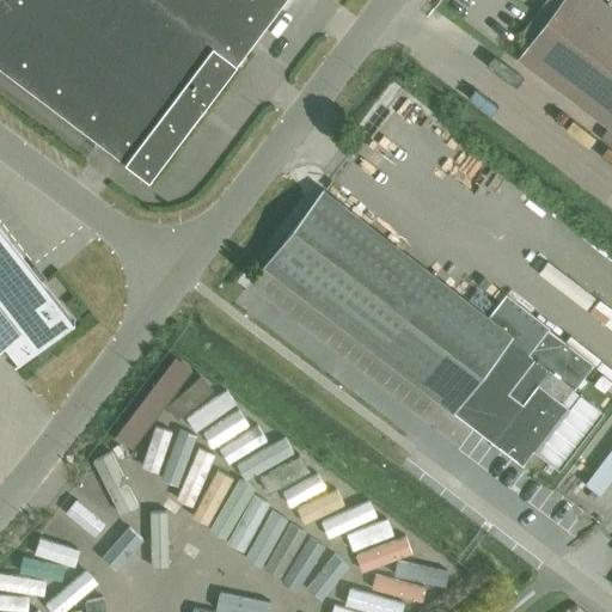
[(0,0),(0,68),(148,182),(285,0),(0,0)]
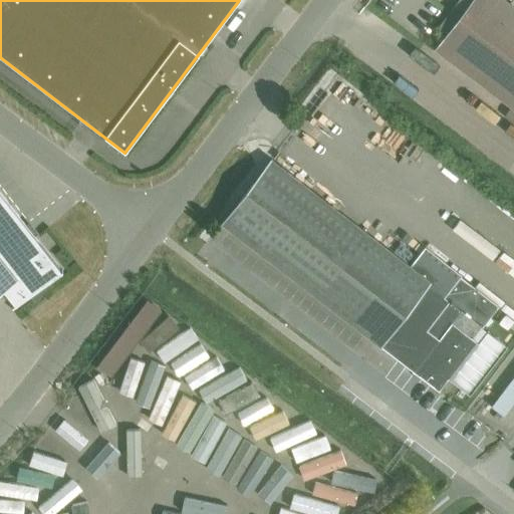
[(513,8),(502,0),(472,0),(435,50),(513,109),(513,8)]
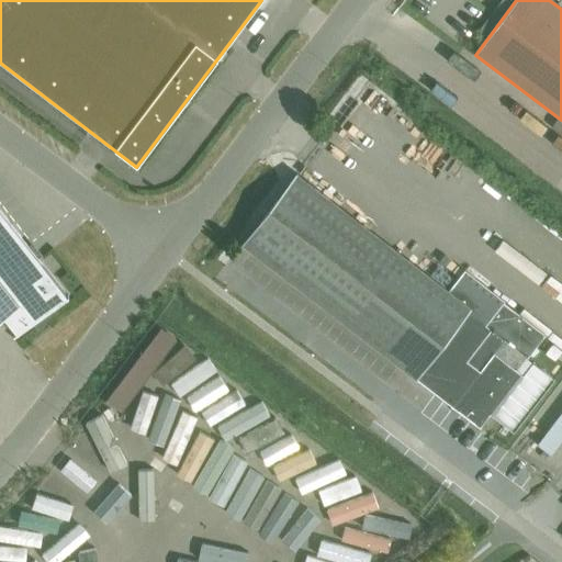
[(416,379),(451,407),(479,428),(490,413),(506,426),(517,413),(521,416),(537,396),(515,380),(519,374),(515,371),(525,358),(524,356),(541,333),(463,273),(449,292),(295,173),(242,244),(416,379)]
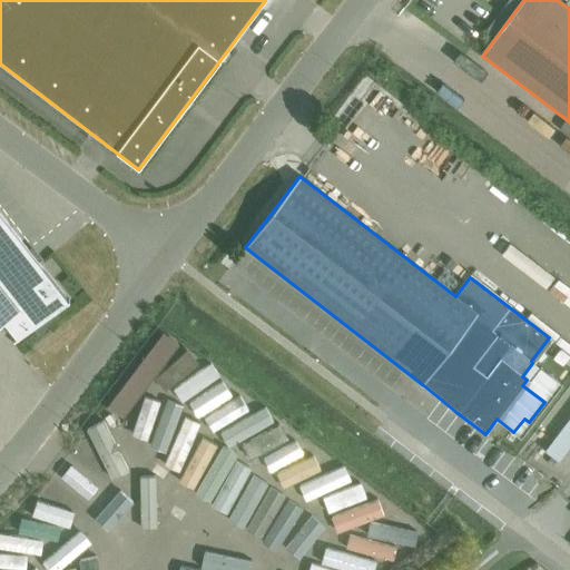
[(0,326),(3,324),(19,344),(72,302),(0,208),(0,326)]
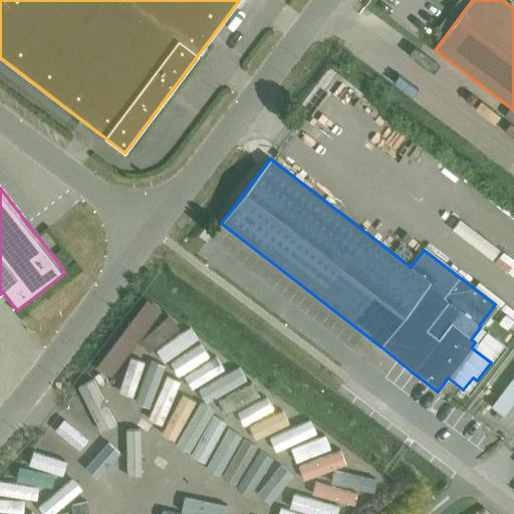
[(153,299),(104,365),(118,376),(168,310),(153,299)]
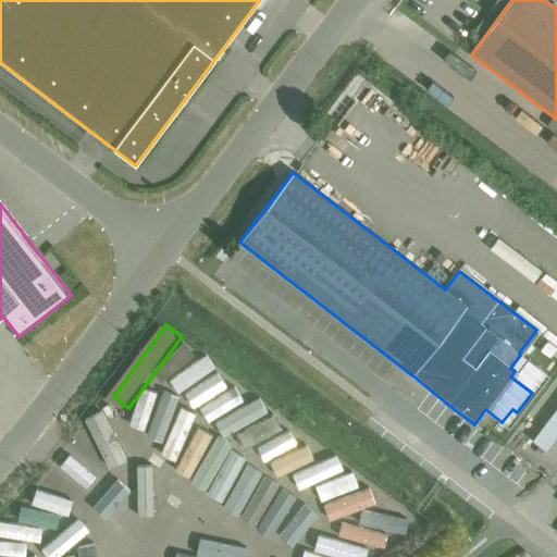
[(556,431),(549,425),(535,443),(553,458),(556,452),(556,431)]
